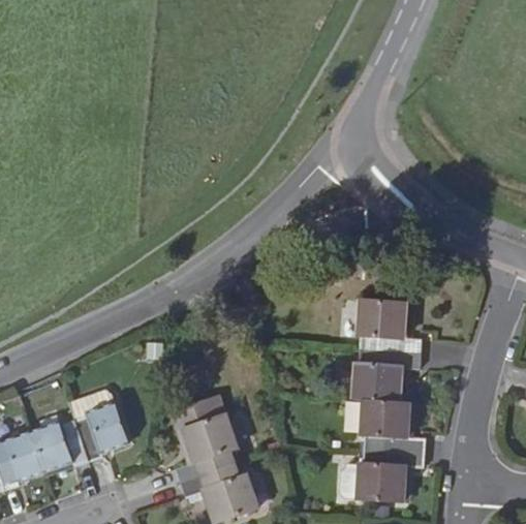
[(339,195),(335,207),(344,211),(349,199),(339,195)]
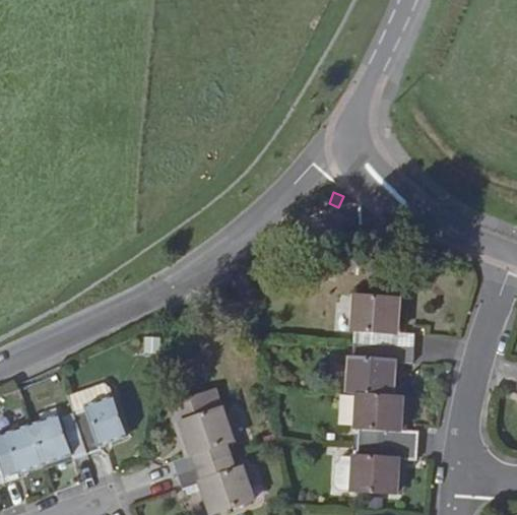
[(353,328),(352,343),(412,348),(413,333),(395,332),(398,295),(354,292),(350,328),(353,328)]
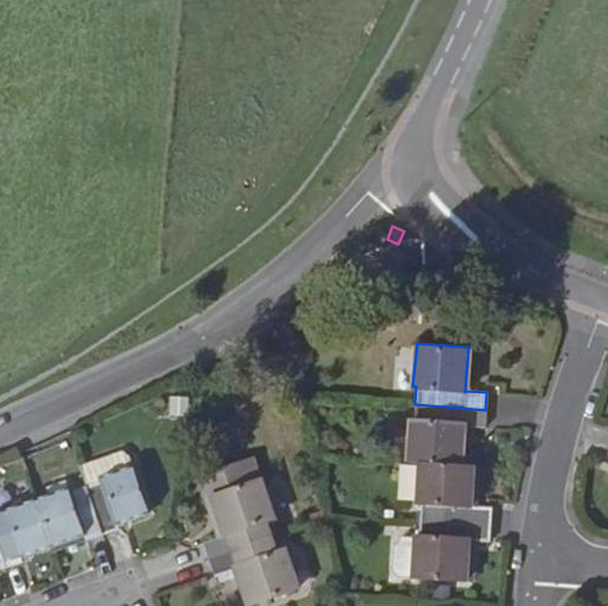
[(485,410),(415,404),(412,424),(409,424),(405,461),(417,463),(459,465),(462,426),(484,427),(485,410)]
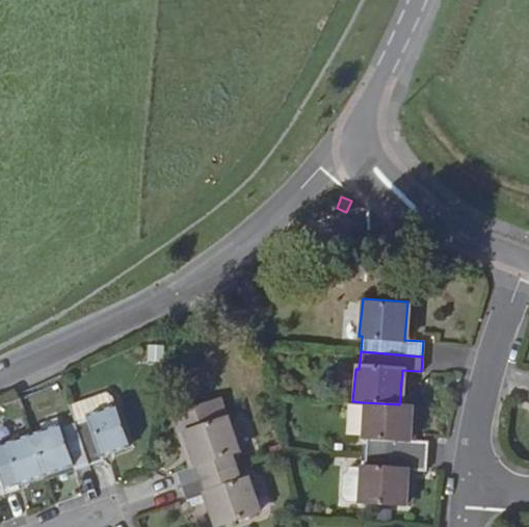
[(76,424),(89,465),(104,459),(103,454),(129,445),(110,385),(100,378),(64,390),(76,424)]
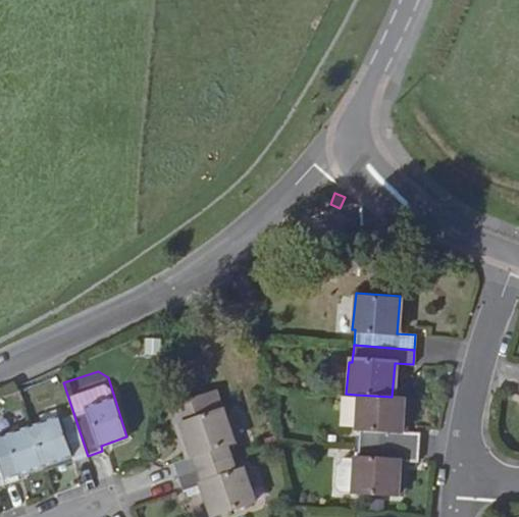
[(402,398),(392,397),(356,395),(353,432),(356,433),(355,445),(417,449),(418,434),(407,433),(399,432),(402,398)]
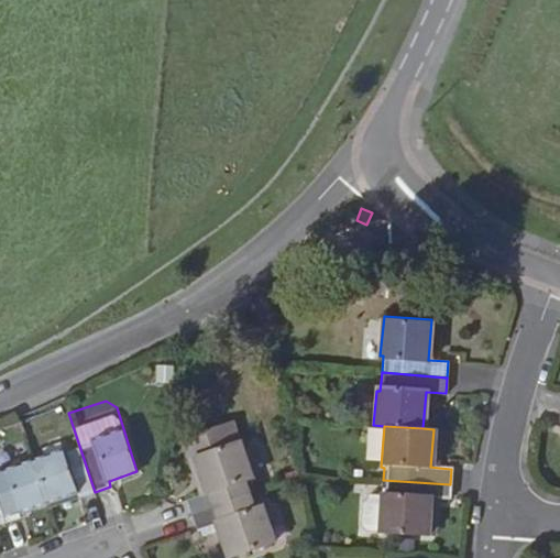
[(439,468),(442,429),(434,429),(430,467),(439,468)]
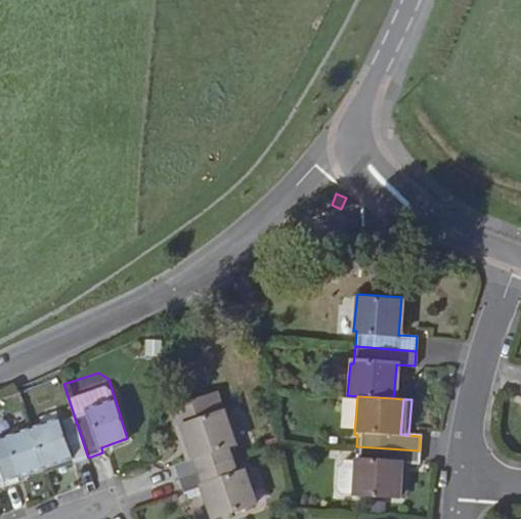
[(176,464),(181,477),(237,459),(234,448),(253,443),(256,437),(251,418),(241,414),(228,418),(226,413),(183,426),(194,459),(176,464)]
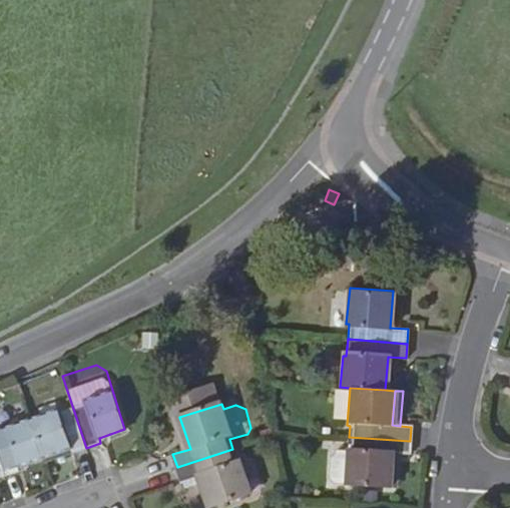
[(74,451),(86,448),(73,409),(61,413),(59,408),(31,418),(44,456),(72,446),(74,451)]
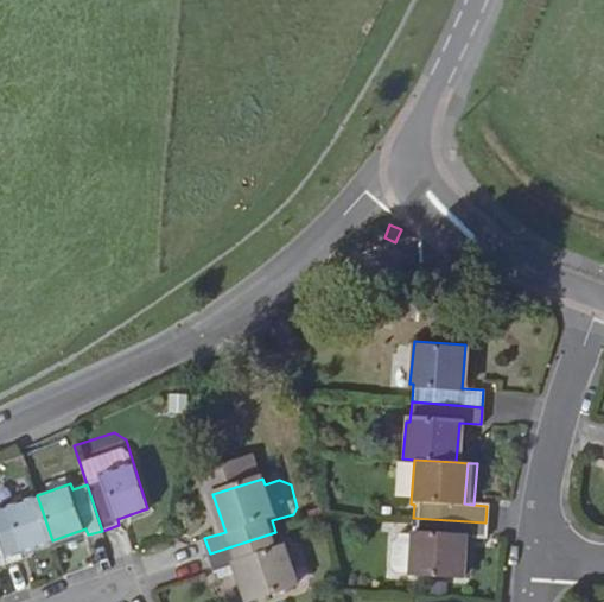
[(6,511),(0,512),(0,551),(4,563),(21,557),(20,551),(52,540),(37,495),(5,506),(6,511)]
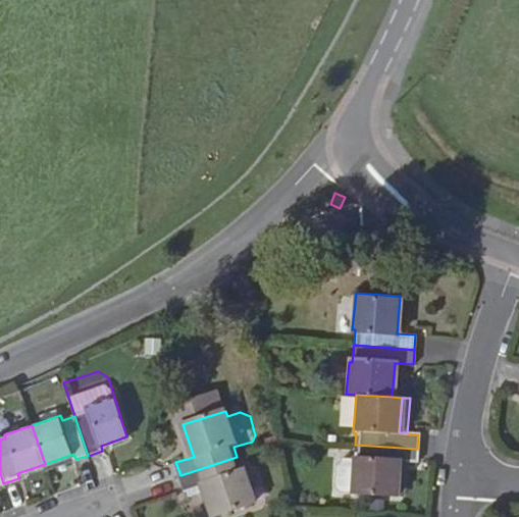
[(101,446),(102,451),(128,442),(126,436),(101,446)]
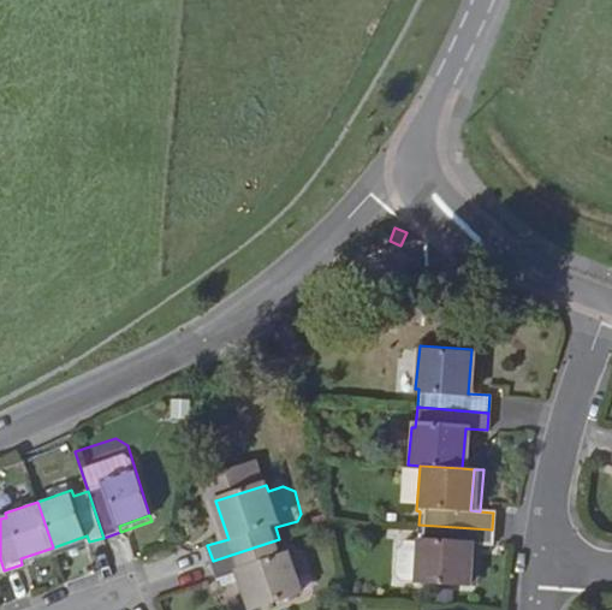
[(492,529),(419,525),(417,539),(414,539),(414,545),(397,544),(391,550),(390,570),(396,585),(464,590),(468,548),(476,548),(489,548),(492,529)]
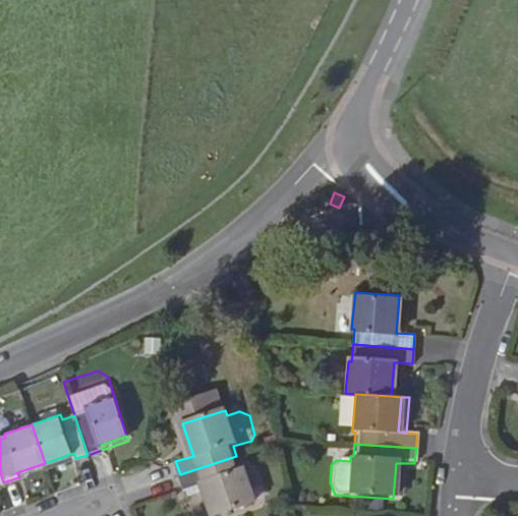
[(45,463),(46,468),(75,458),(73,453),(45,463)]
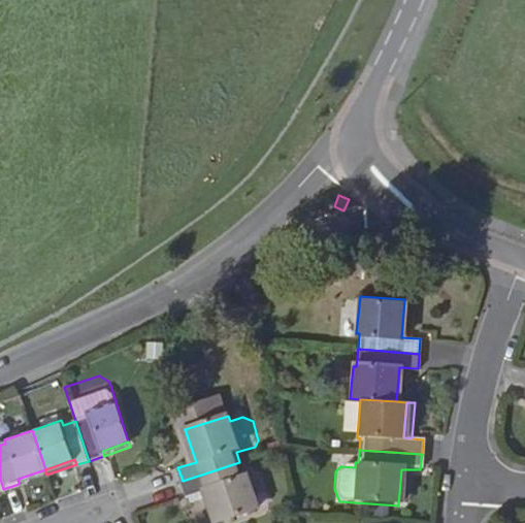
[(239,462),(183,481),(187,496),(205,490),(215,522),(259,508),(248,474),(243,476),(239,462)]
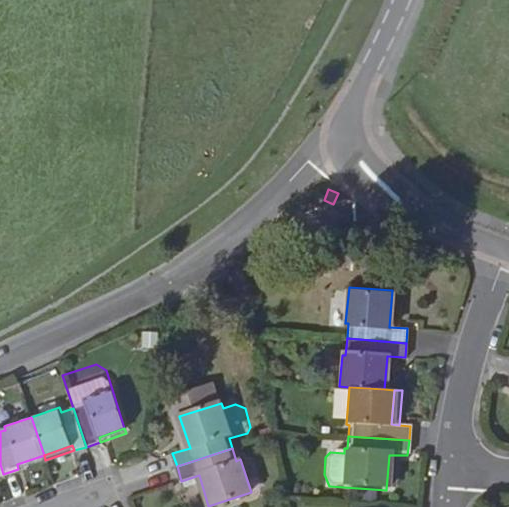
[(18,469),(45,460),(44,455),(17,464),(18,469)]
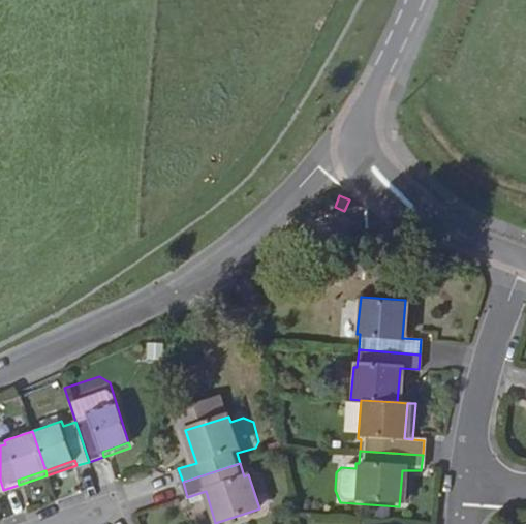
[(402,470),(399,506),(407,506),(409,470),(402,470)]
